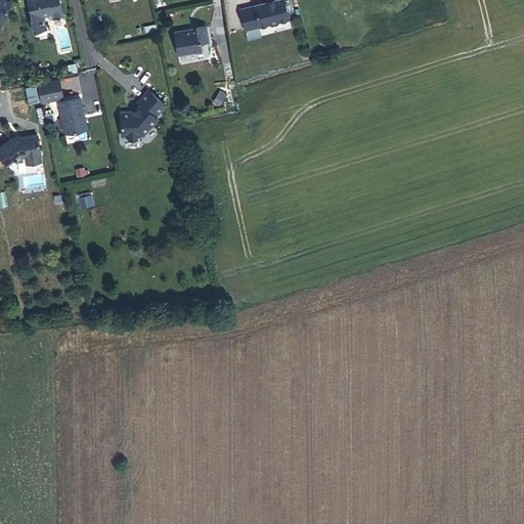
[(0,0),(0,28),(10,2),(3,0),(0,0)]
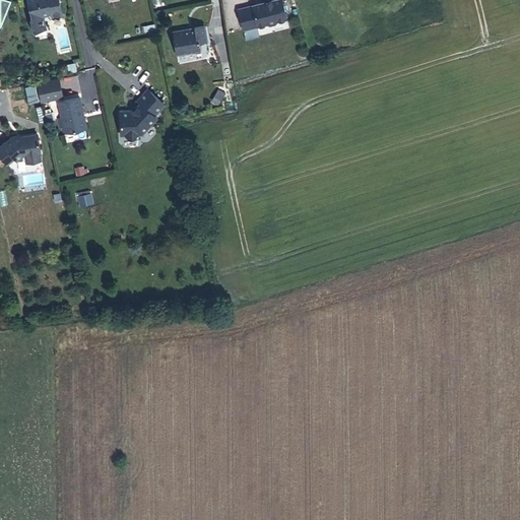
[(26,0),(31,18),(29,18),(33,31),(46,29),(43,16),(52,14),(52,18),(63,15),(59,0),(26,0)]
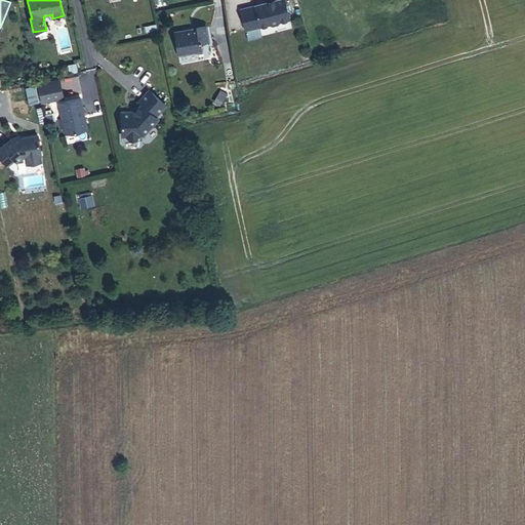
[(266,3),(240,9),(245,30),(269,25),(272,26),(278,24),(279,22),(289,18),(283,0),(277,0),(275,1),(275,2),(267,4),(266,3)]
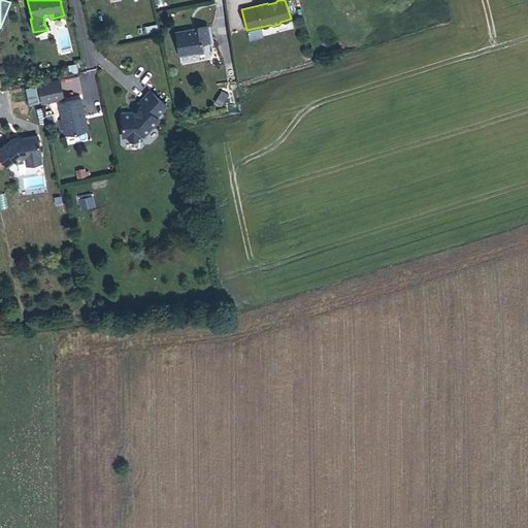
[(187,31),(176,33),(180,56),(192,54),(191,53),(202,51),(201,44),(203,43),(202,40),(209,39),(207,27),(187,30),(187,31)]
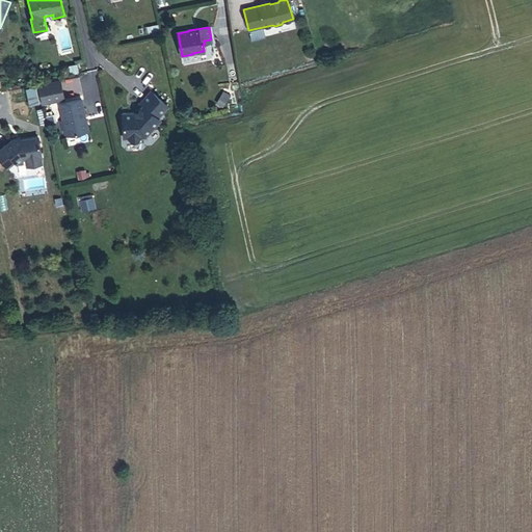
[(40,85),(44,104),(64,99),(60,81),(40,85)]
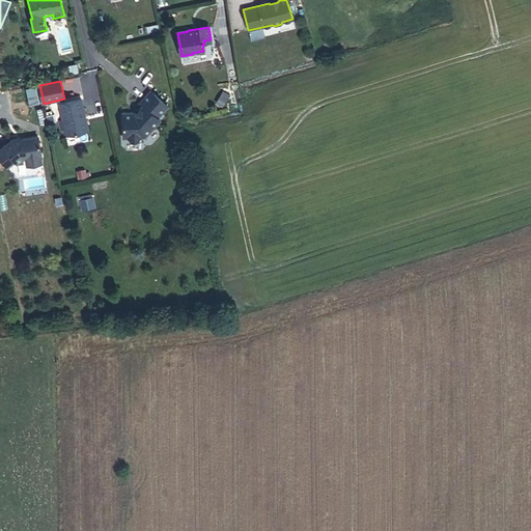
[(119,111),(123,136),(128,136),(131,138),(137,137),(140,134),(144,134),(158,115),(156,113),(164,101),(145,86),(136,99),(139,102),(132,111),(131,110),(119,111)]
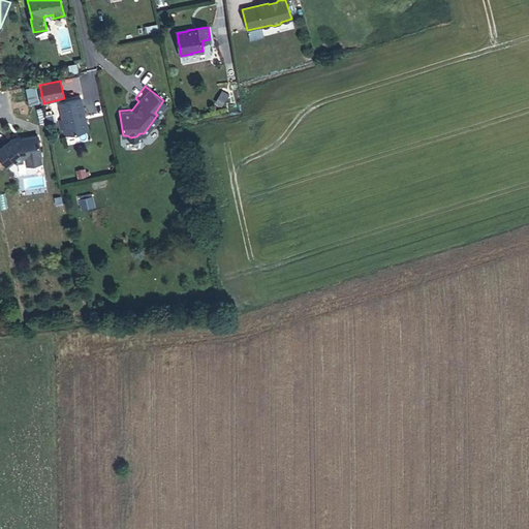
[(82,98),(60,103),(63,119),(65,126),(61,127),(62,136),(88,130),(82,98)]
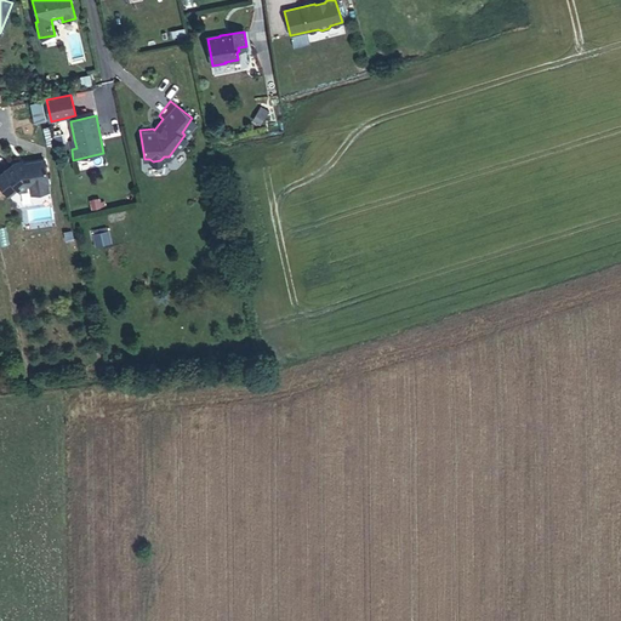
[(12,165),(0,175),(0,184),(9,194),(17,188),(20,189),(26,184),(32,182),(33,188),(36,191),(47,187),(49,184),(47,178),(49,177),(44,157),(12,165)]
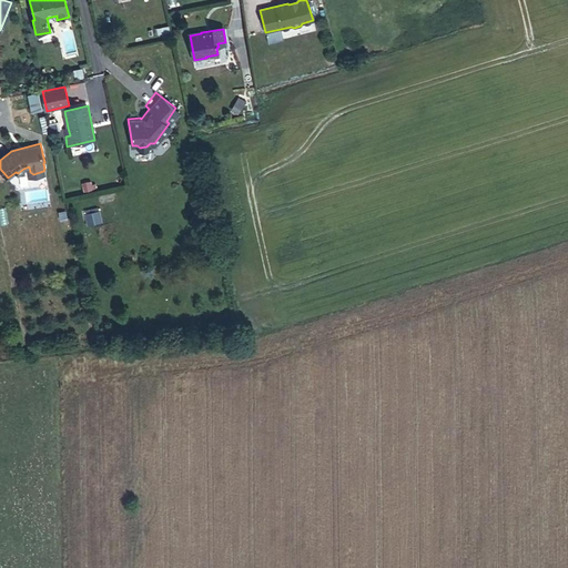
[(87,214),(89,224),(101,222),(99,212),(87,214)]
